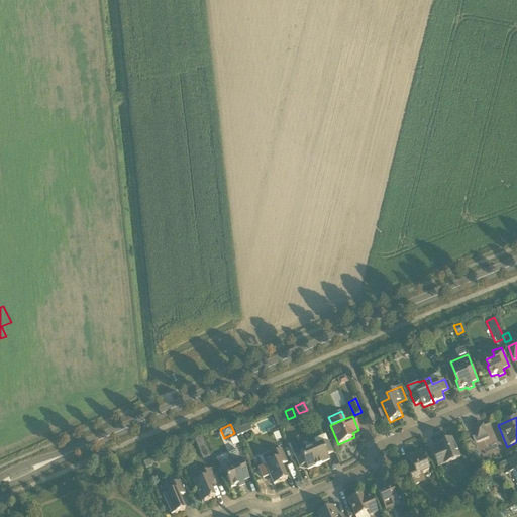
[(477,442),(478,442),(489,438),(487,435),(484,425),(474,429),(477,436),(473,437),(475,440),(475,441),(476,442),(477,442)]
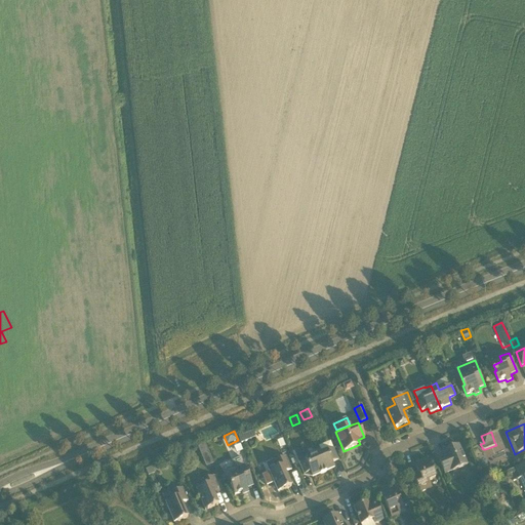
[(247,441),(245,435),(239,437),(241,443),(247,441)]
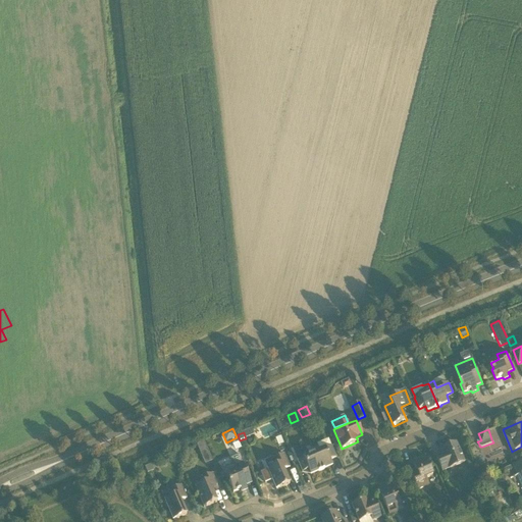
[(204,441),(197,445),(200,452),(207,449),(204,441)]
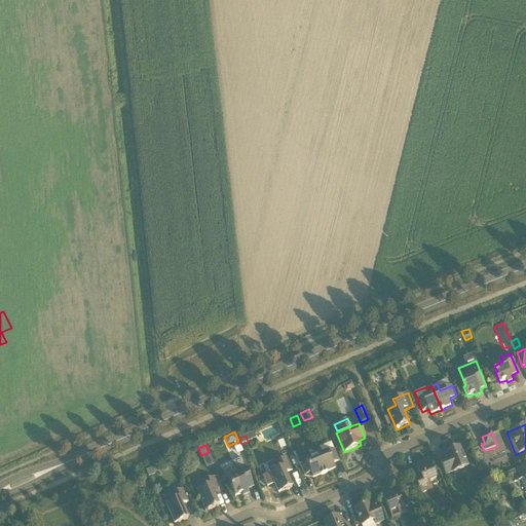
[(452,473),(467,466),(459,447),(444,453),(445,457),(439,460),(446,476),(452,473)]
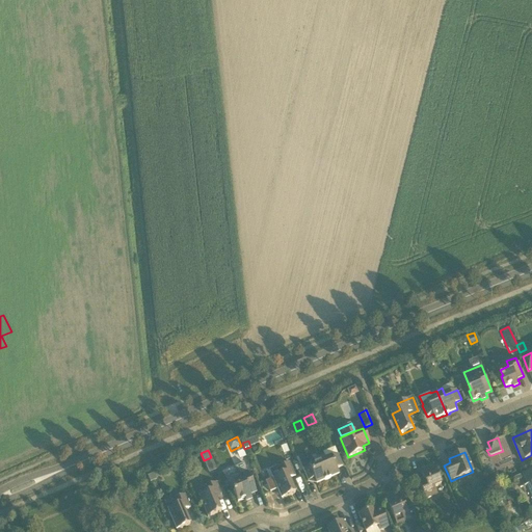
[(325,459),(323,454),(318,457),(327,479),(330,478),(330,477),(339,474),(337,469),(343,467),(338,454),(325,459)]
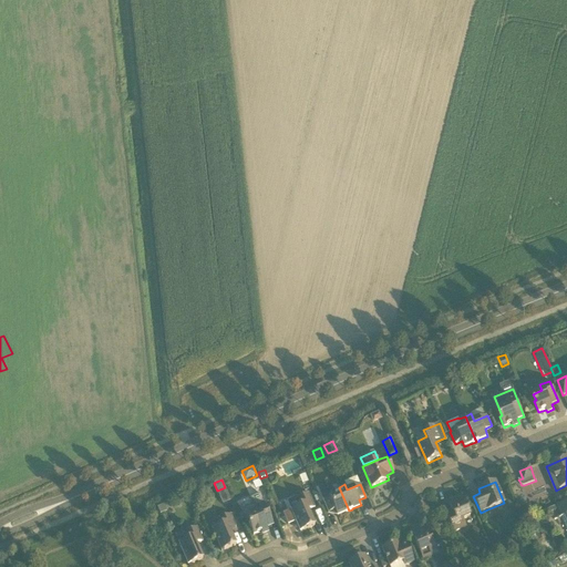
[(333,490),(336,495),(323,501),(322,501),(328,513),(334,511),(337,515),(346,512),(349,511),(339,487),(333,490)]
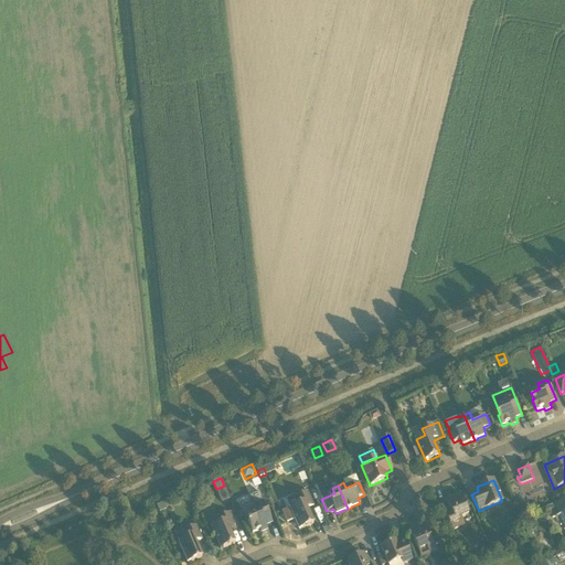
[(295,519),(299,530),(313,524),(307,509),(313,505),(308,491),(296,497),(298,504),(290,508),(290,509),(283,512),(287,522),(295,519)]
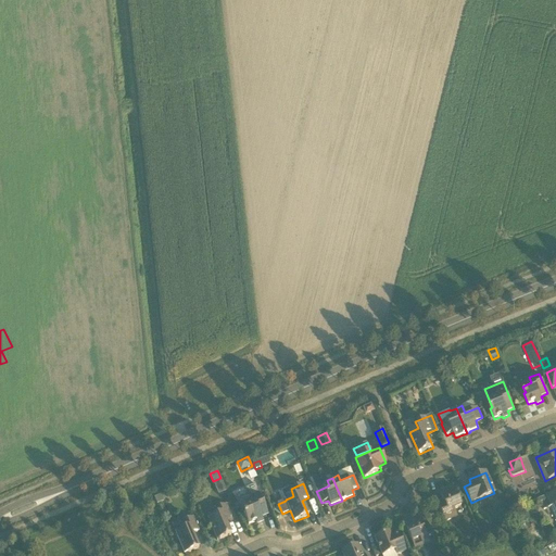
[(238,500),(249,525),(255,521),(256,523),(263,520),(262,517),(268,514),(260,493),(258,493),(255,484),(245,489),(248,495),(238,500)]
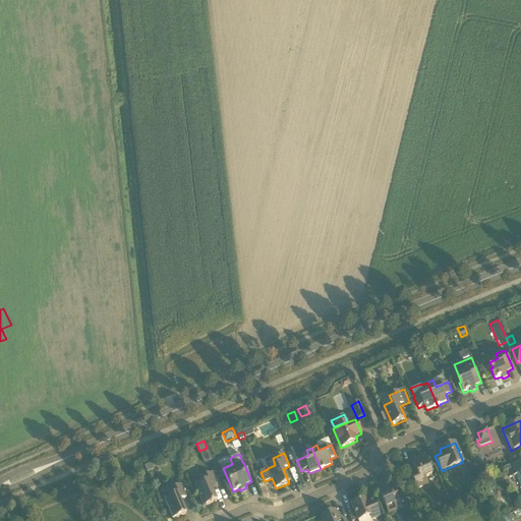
[(416,488),(427,484),(424,477),(431,474),(424,456),(416,459),(417,460),(412,462),(415,470),(409,472),(416,488)]
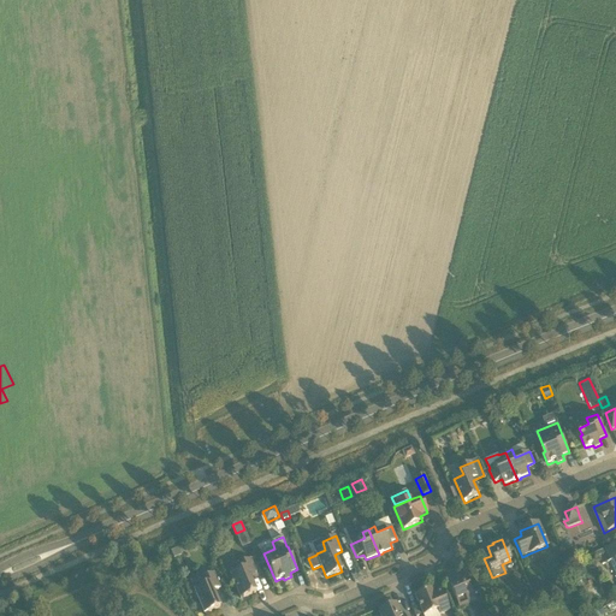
[(615,544),(605,549),(615,574),(615,544)]
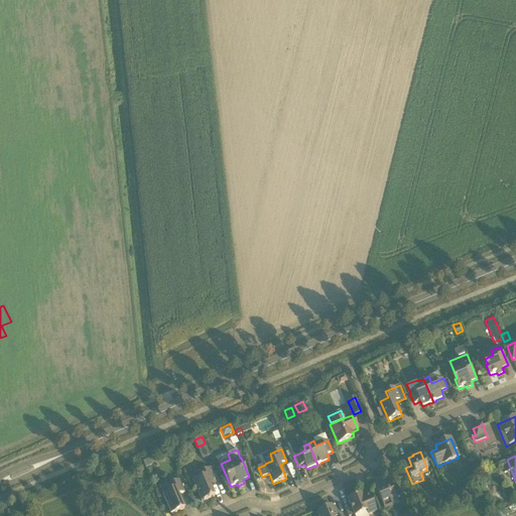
[(477,461),(473,466),(480,472),(484,467),(477,461)]
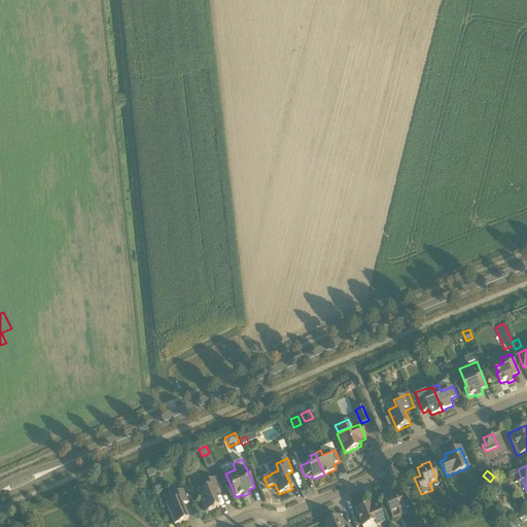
[(206,513),(219,506),(213,493),(219,490),(214,478),(203,483),(205,488),(197,491),(206,513)]
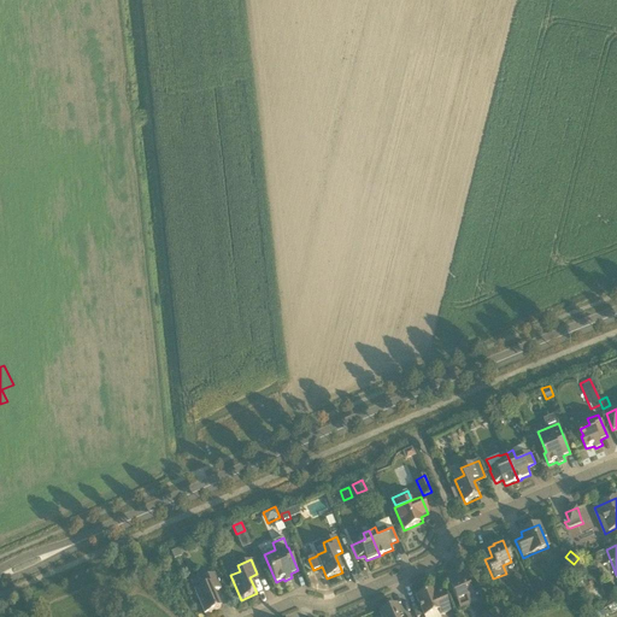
[(205,615),(221,609),(213,592),(221,589),(215,574),(201,580),(204,587),(194,591),(205,615)]
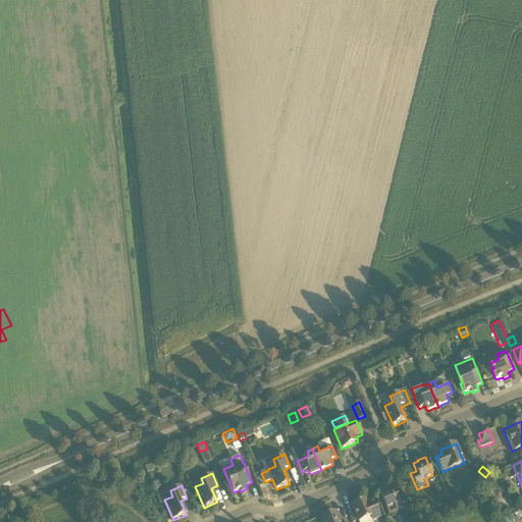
[(395,493),(392,486),(386,488),(385,487),(378,490),(386,510),(395,506),(397,512),(408,508),(401,491),(395,493)]
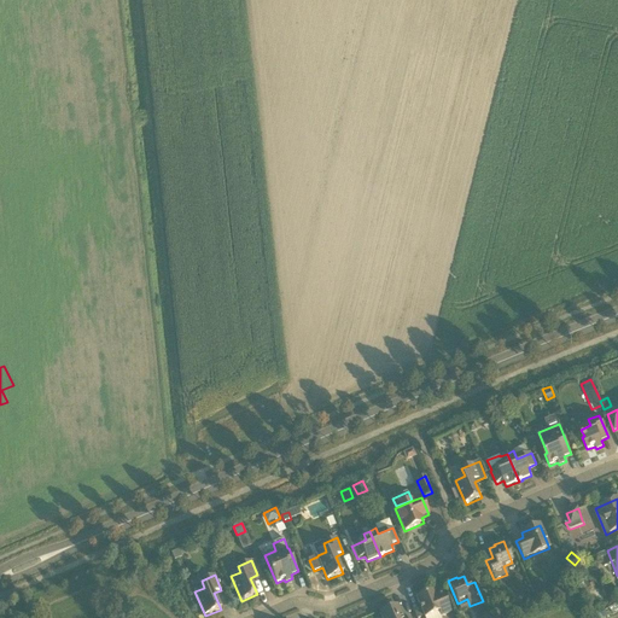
[(544,589),(536,593),(538,600),(547,596),(544,589)]
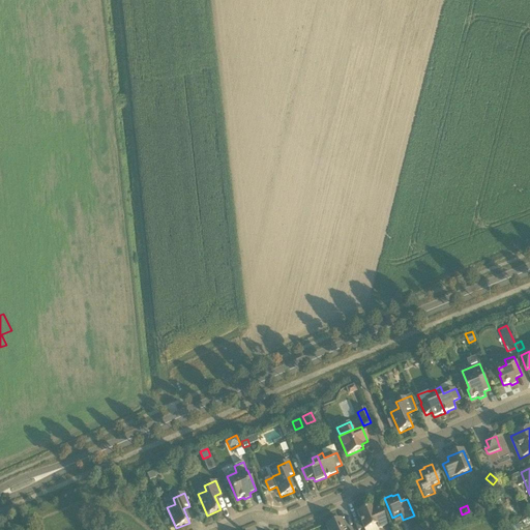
[(387,525),(380,507),(373,510),(372,506),(357,512),(361,523),(363,528),(363,529),(376,525),(378,529),(387,525)]
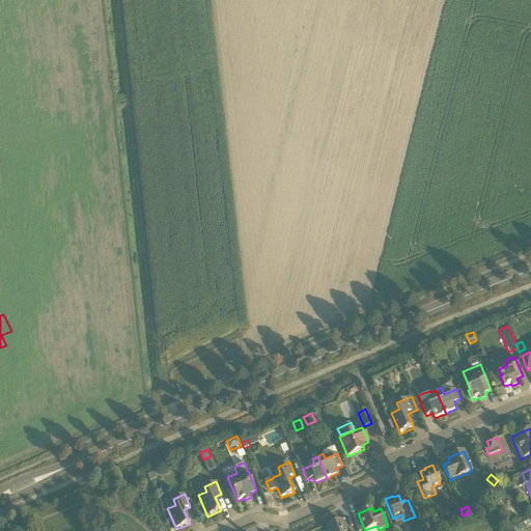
[(345,530),(341,521),(327,527),(328,530),(345,530)]
